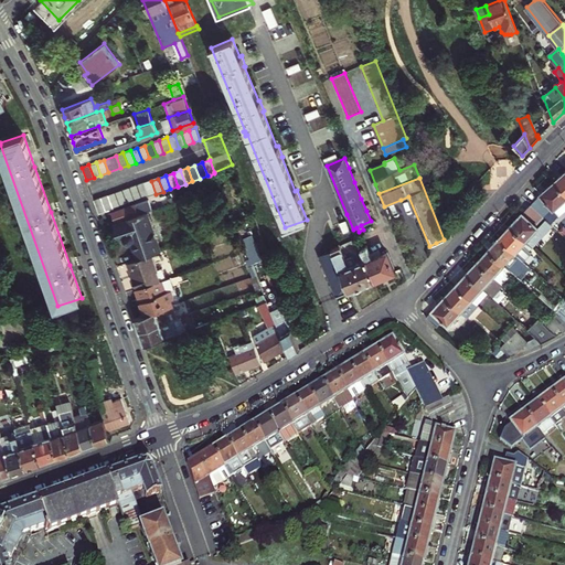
[(156,194),(151,181),(145,183),(149,196),(156,194)]
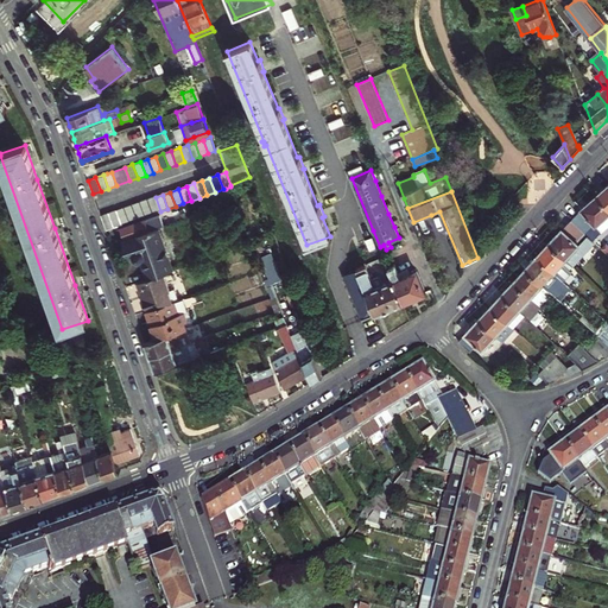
[(581,210),(582,211),(571,221),(594,241),(601,233),(607,227),(607,206),(599,195),(587,206),(581,210)]
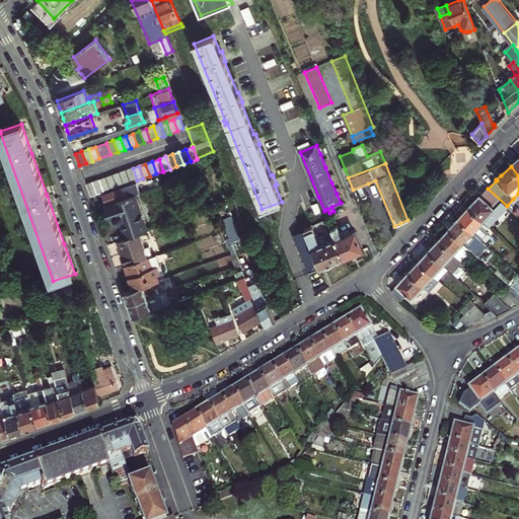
[(131,182),(137,180),(133,168),(126,170),(131,182)]
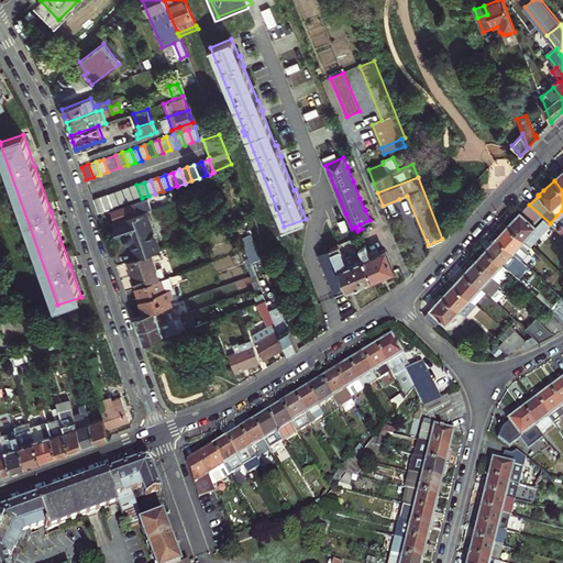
[(134,201),(142,198),(136,185),(130,188),(134,201)]
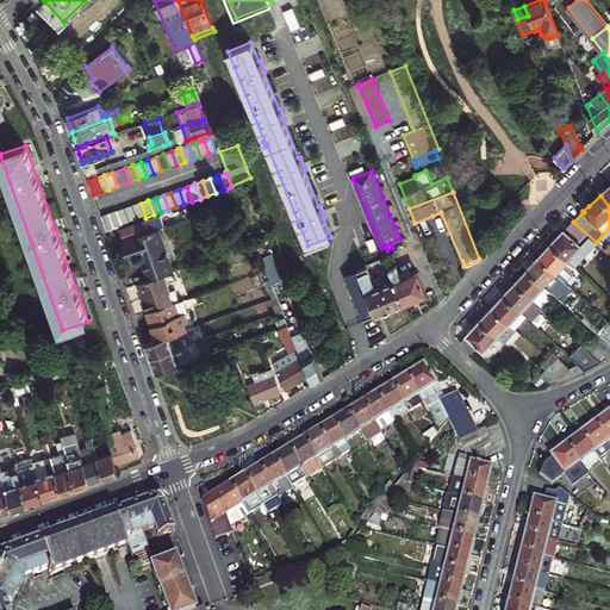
[(145,218),(141,204),(134,206),(138,221),(145,218)]
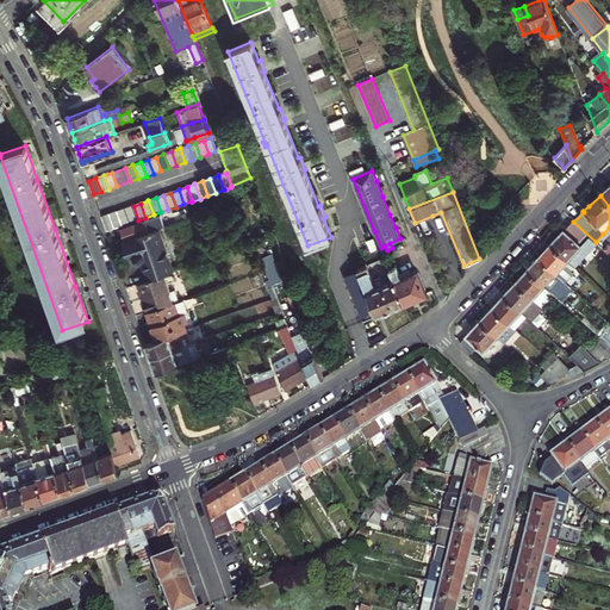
[(131,223),(138,221),(134,206),(125,209),(131,223)]
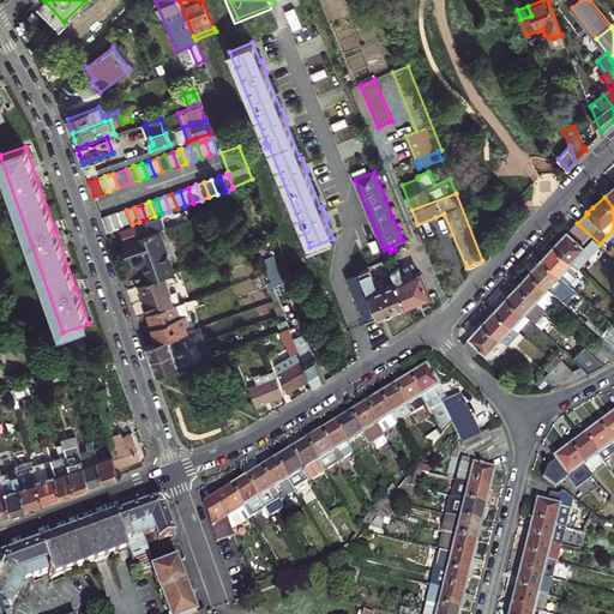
[(132,224),(126,210),(118,214),(122,228),(132,224)]
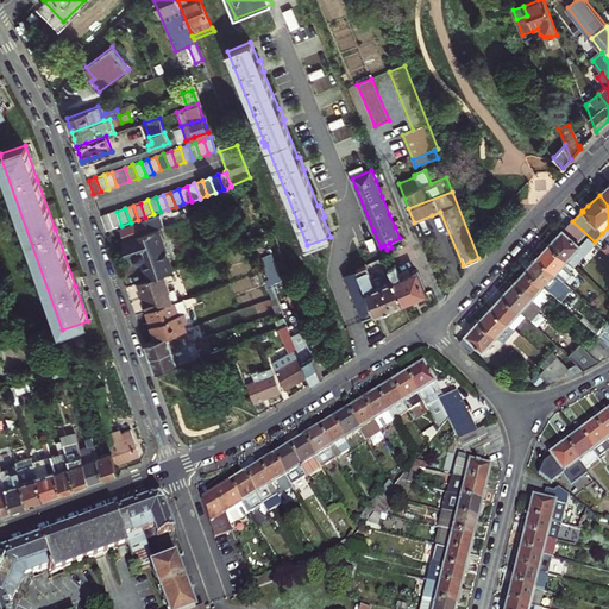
[(121,226),(117,212),(110,214),(114,228),(121,226)]
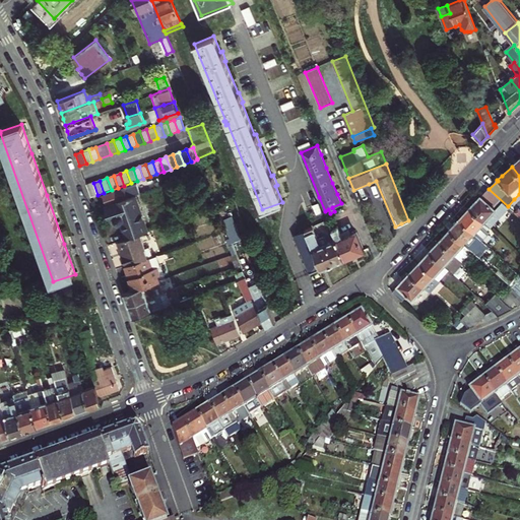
[(90,197),(98,195),(93,183),(86,185),(90,197)]
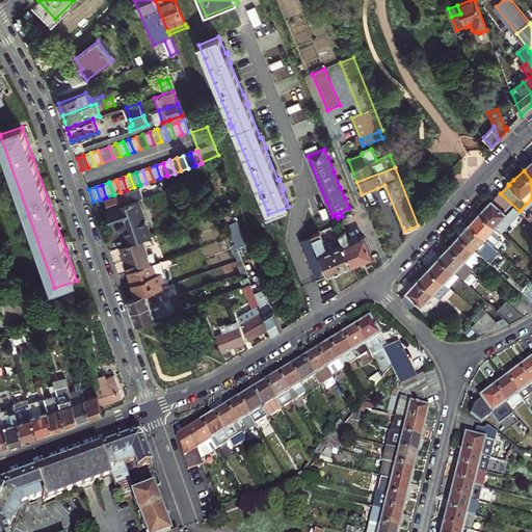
[(108,207),(109,210),(138,200),(142,198),(139,189),(106,201),(108,207)]
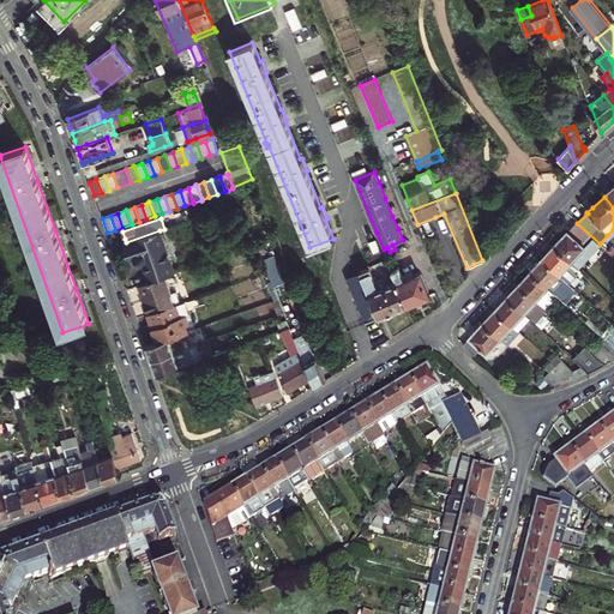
[(564,235),(554,245),(579,269),(601,245),(600,244),(577,223),(569,232),(567,232),(564,235)]
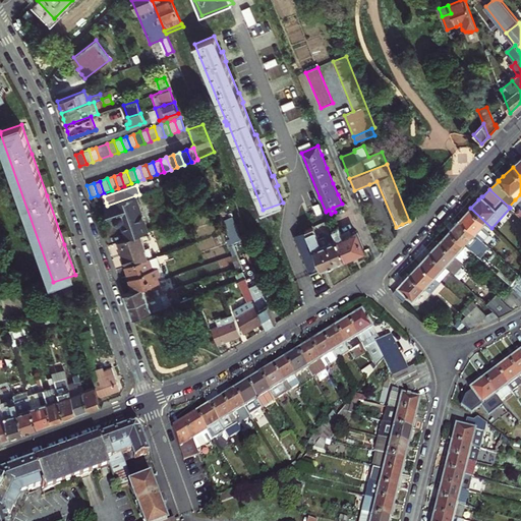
[(107,206),(105,206),(107,213),(106,214),(105,215),(106,216),(107,217),(108,217),(109,217),(111,223),(114,222),(115,224),(116,225),(117,225),(118,226),(120,225),(125,239),(140,234),(149,231),(135,195),(107,206)]
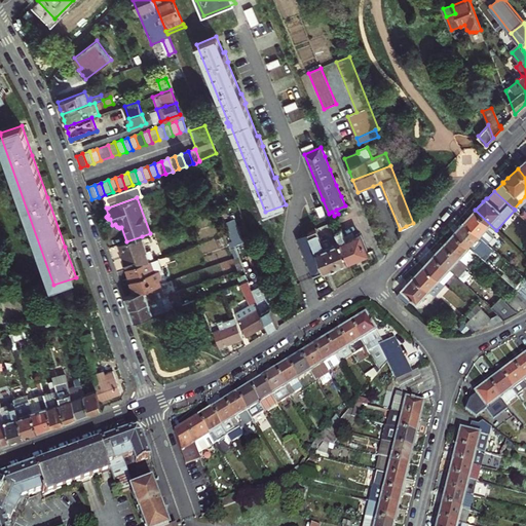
[(493,233),(496,230),(475,210),(470,216),(464,222),(488,242),(495,234),(493,233)]
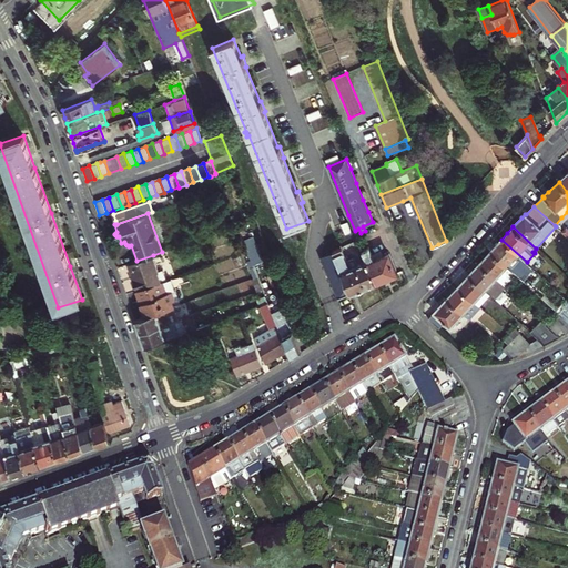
[(259,243),(264,241),(259,227),(253,230),(259,243)]
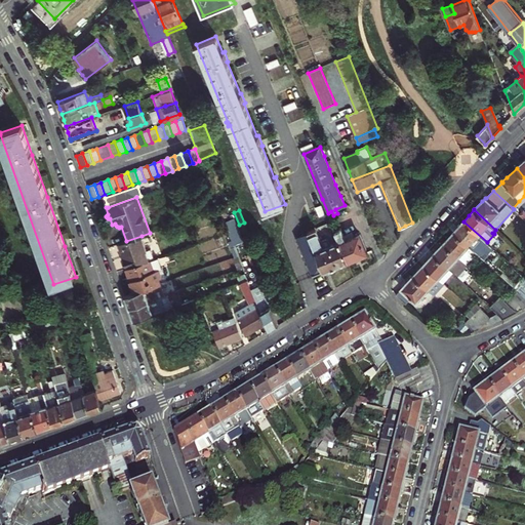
[(261,285),(234,217),(225,221),(244,269),(249,280),(267,323),(270,330),(275,327),(279,325),(268,298),(264,300),(257,287),(261,285)]
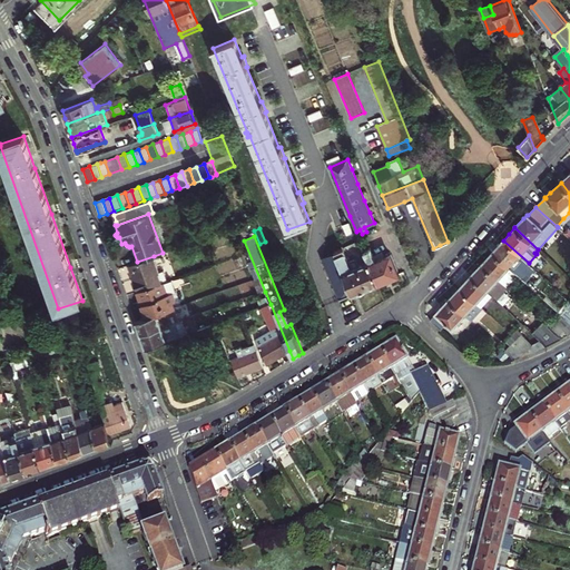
[(290,241),(274,246),(279,259),(295,254),(290,241)]
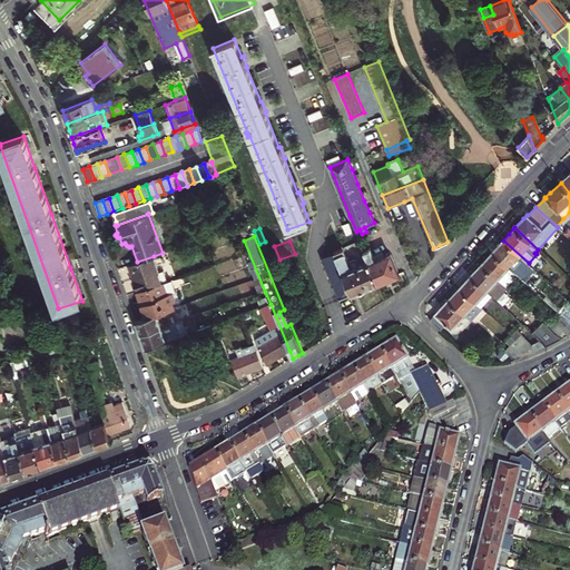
[(498,246),(492,252),(518,275),(526,283),(537,271),(529,263),(503,241),(498,246)]
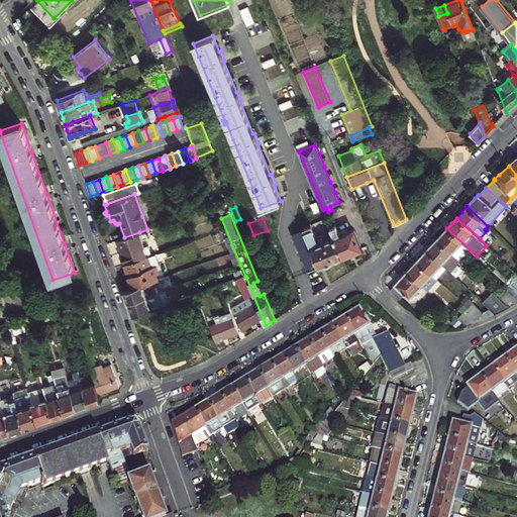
[(316,237),(312,226),(292,233),(308,272),(320,267),(342,257),(334,238),(327,241),(324,234),(316,237)]
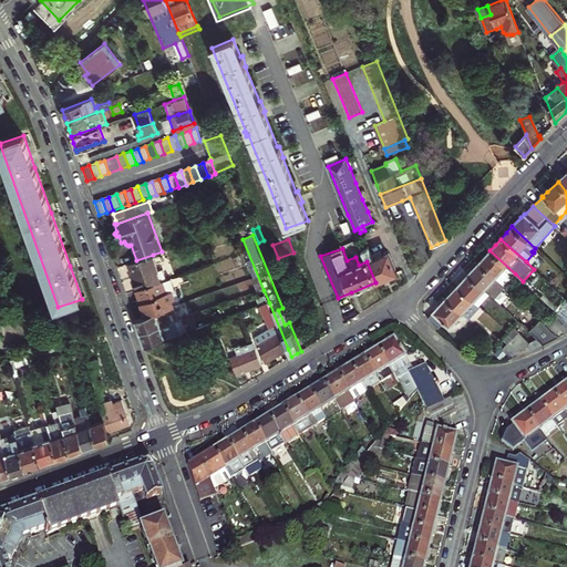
[(369,248),(362,250),(367,261),(375,282),(399,274),(390,253),(382,256),(373,260),(371,255),(369,248)]
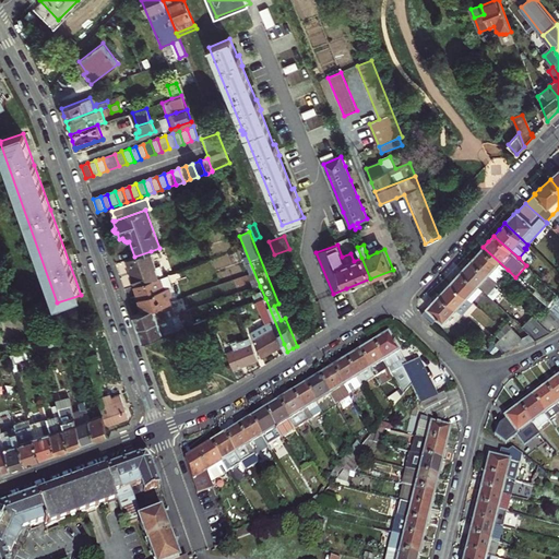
[(497,282),(508,270),(483,247),(477,252),(472,259),(488,274),(497,282)]
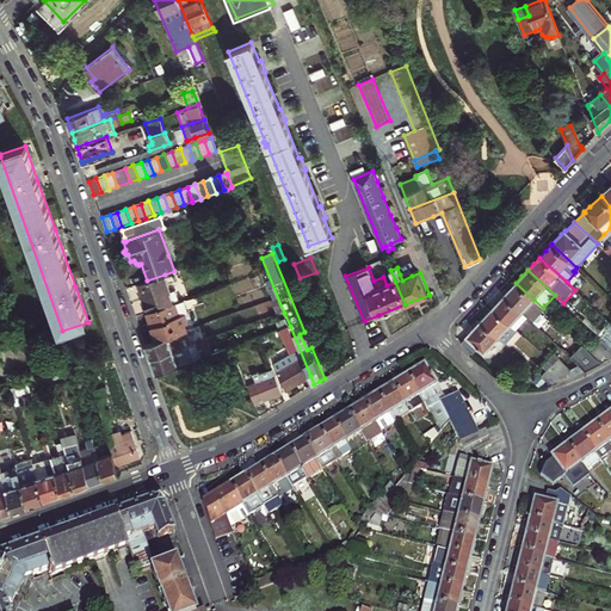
[(176,290),(171,291),(165,275),(147,281),(140,284),(144,300),(143,300),(148,313),(176,303),(180,301),(176,290)]
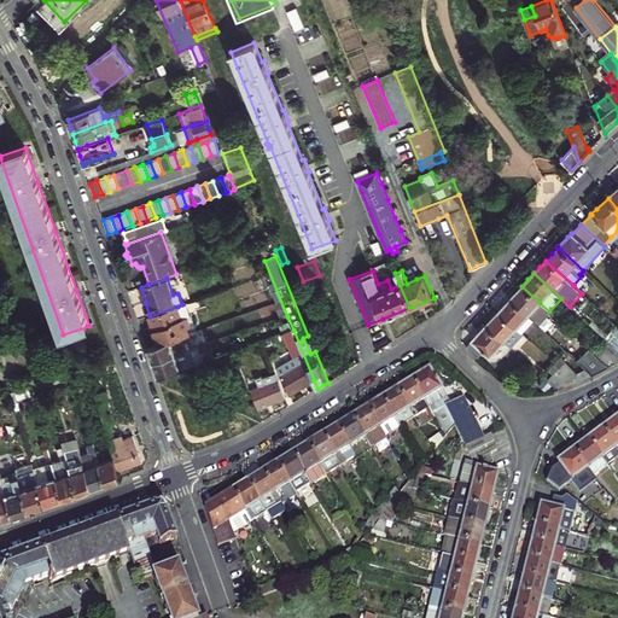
[(511,299),(528,315),(534,321),(554,339),(566,327),(549,312),(540,303),(522,286),(517,292),(511,299)]
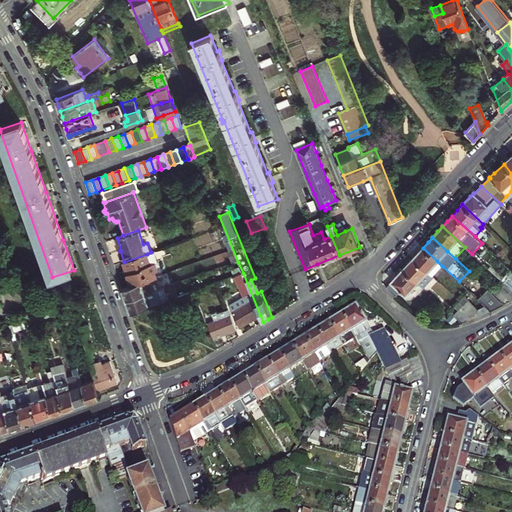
[(360,247),(339,255),(340,257),(352,252),(361,249),(360,247)]
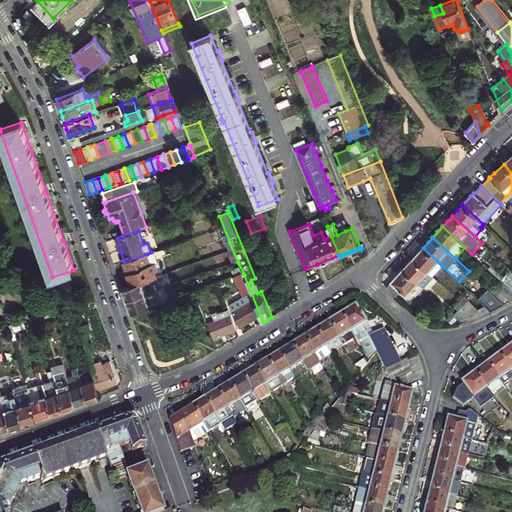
[(432,276),(442,266),(437,261),(423,248),(417,253),(413,258),(432,276)]
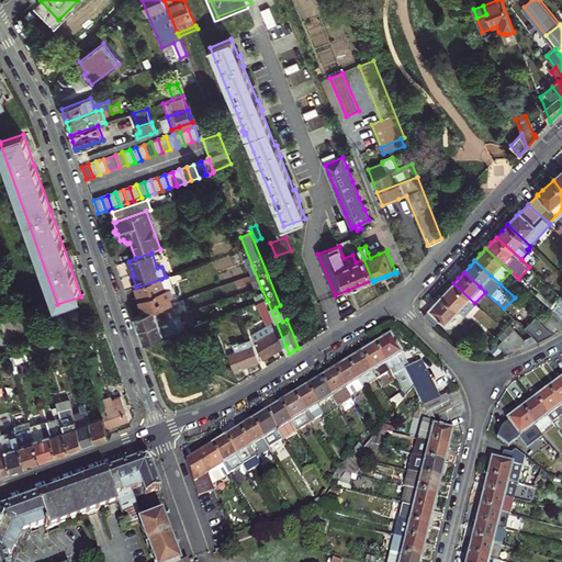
[(170,288),(173,296),(177,295),(170,276),(166,277),(161,279),(166,290),(170,288)]
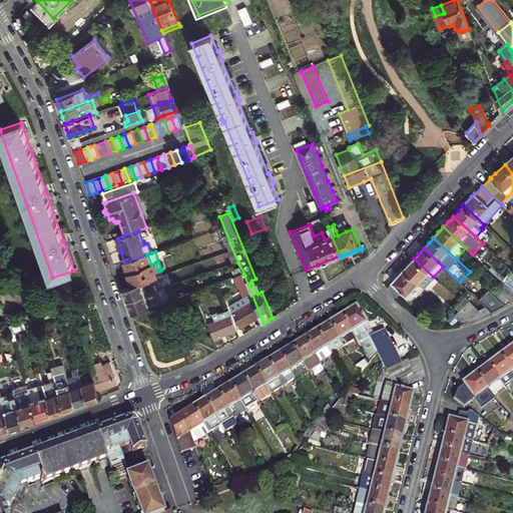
[(157,277),(155,272),(158,271),(155,263),(151,265),(147,254),(124,263),(128,274),(132,286),(149,280),(157,277)]
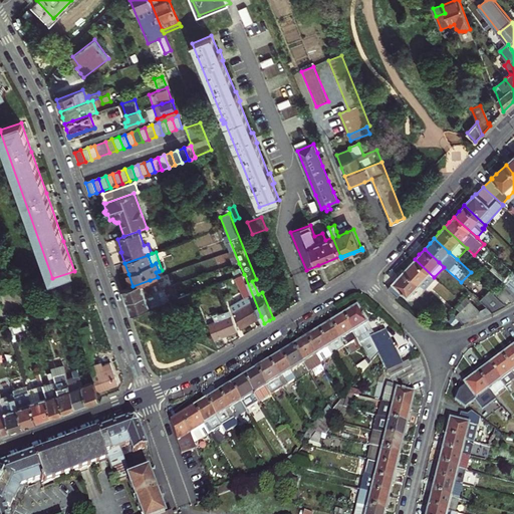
[(341,258),(340,256),(318,265),(318,268),(324,265),(341,258)]
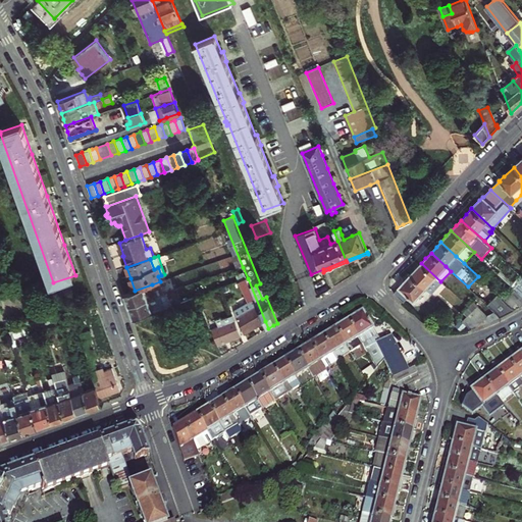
[(430,293),(440,281),(421,263),(415,269),(411,274),(430,293)]
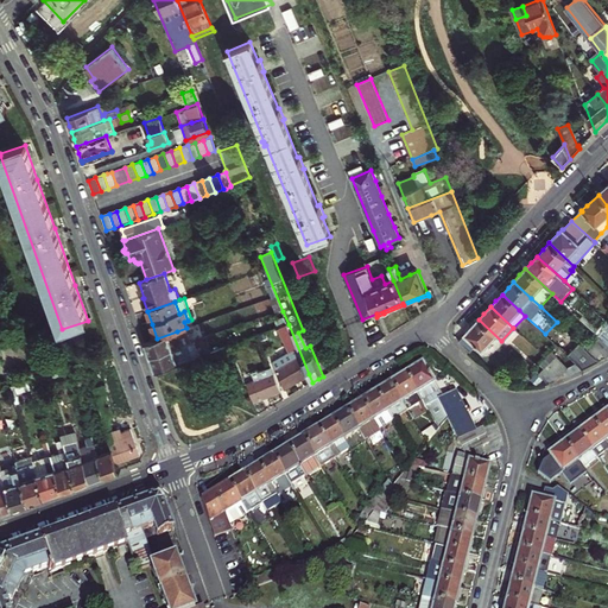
[(289,324),(283,311),(277,314),(283,327),(289,324)]
